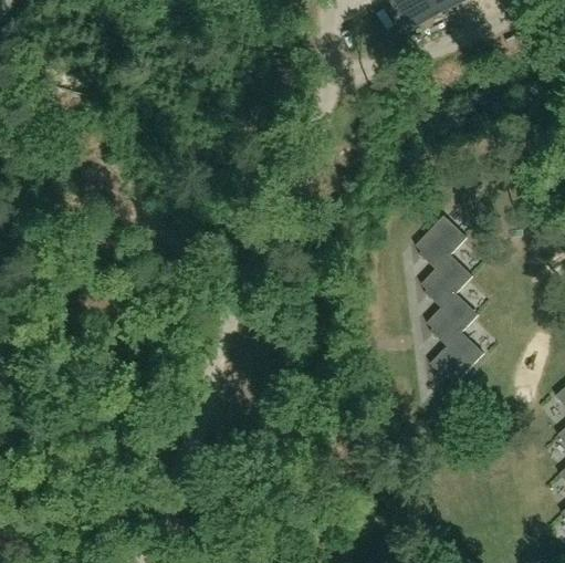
[(393,0),(408,29),(462,0),(393,0)]
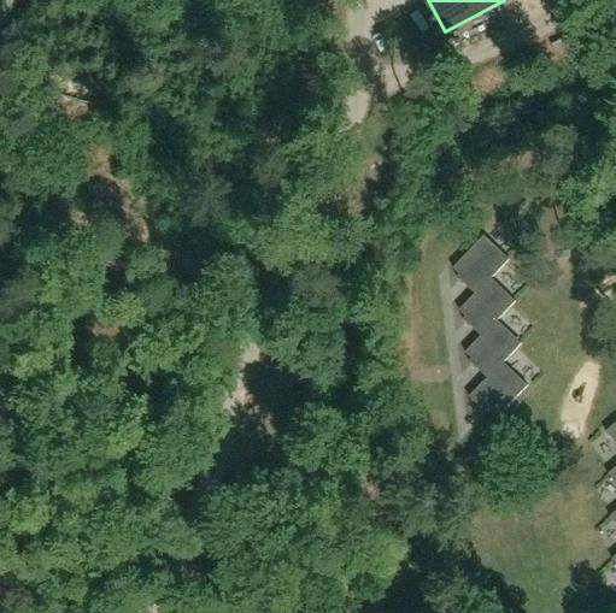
[(484,234),(453,266),(459,272),(457,276),(474,292),(491,277),(508,258),(484,234)]
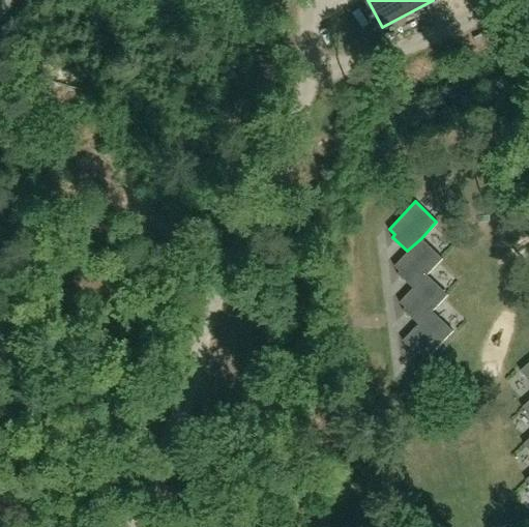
[(421,238),(407,251),(394,265),(401,271),(398,274),(412,288),(427,273),(442,258),(421,238)]
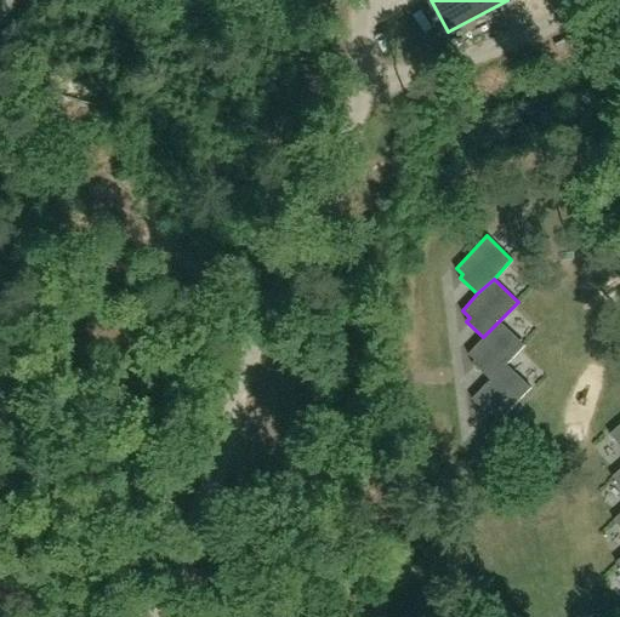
[(489,378),(506,364),(524,343),(500,320),(483,337),(467,353),(475,359),(471,363),(489,378)]
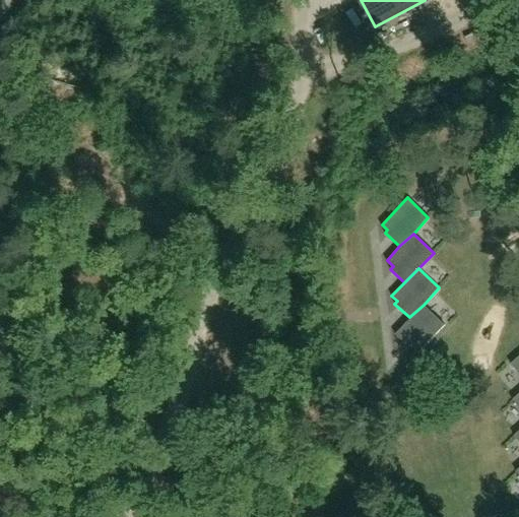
[(424,305),(409,317),(395,333),(410,348),(413,346),(418,351),(444,323),(424,305)]
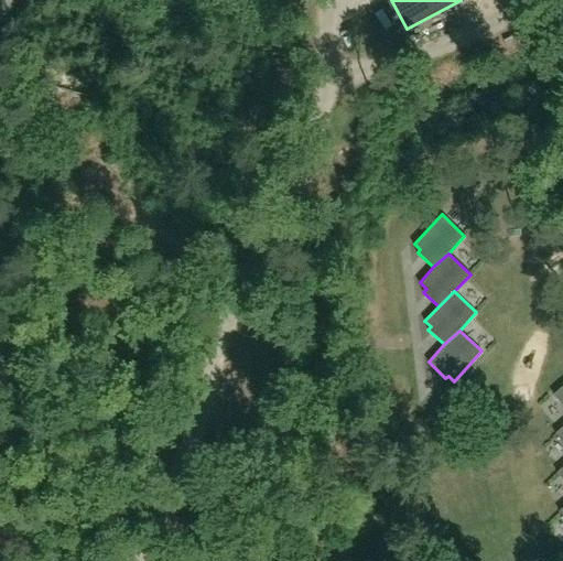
[(562,405),(562,384),(553,394),(562,405)]
